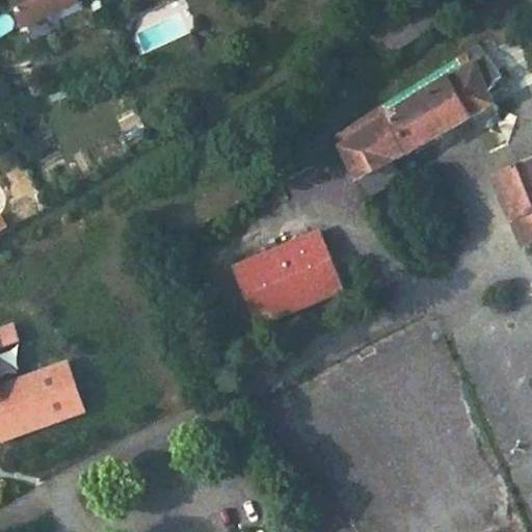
[(78,0),(12,0),(26,28),(80,3),(78,0)]
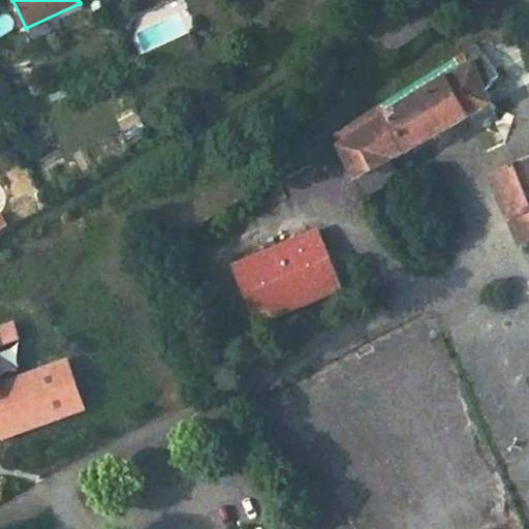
[(528,35),(503,47),(516,76),(528,71),(528,35)]
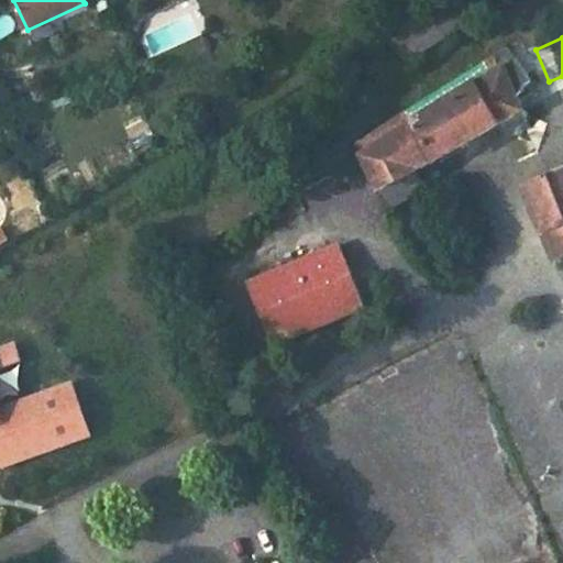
[(508,50),(374,128),(381,138),(360,150),(381,191),(525,106),(516,92),(523,76),(508,50)]
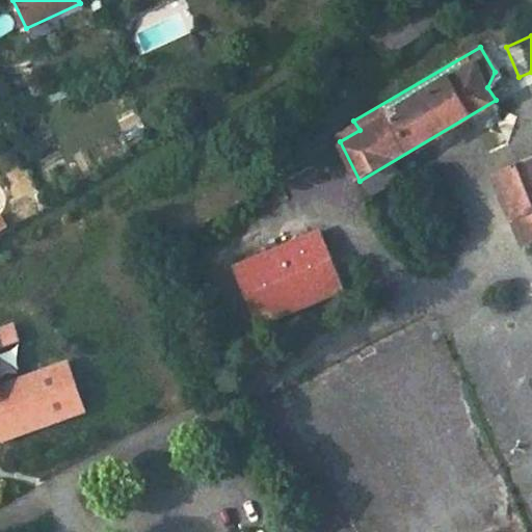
[(522,85),(531,80),(531,72),(519,77),(522,85)]
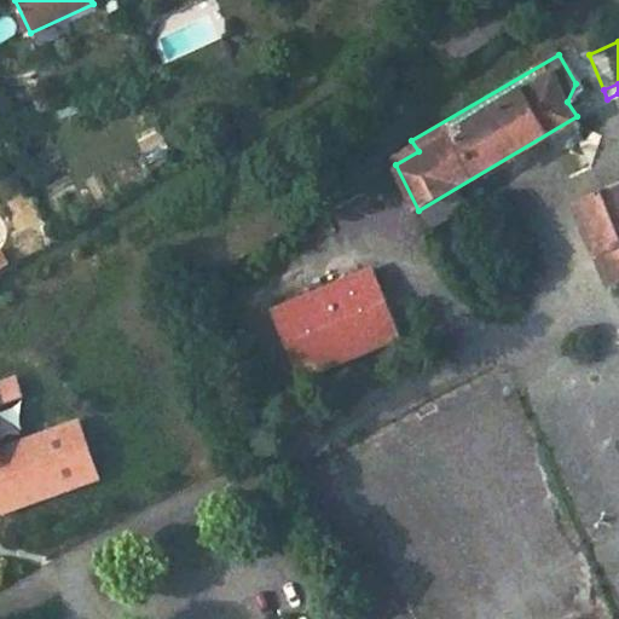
[(618,184),(574,202),(608,283),(618,278),(618,184)]
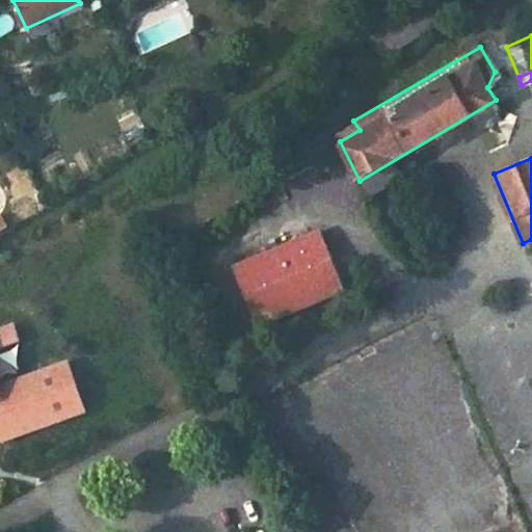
[(338,272),(314,216),(228,253),(251,310),(338,272)]
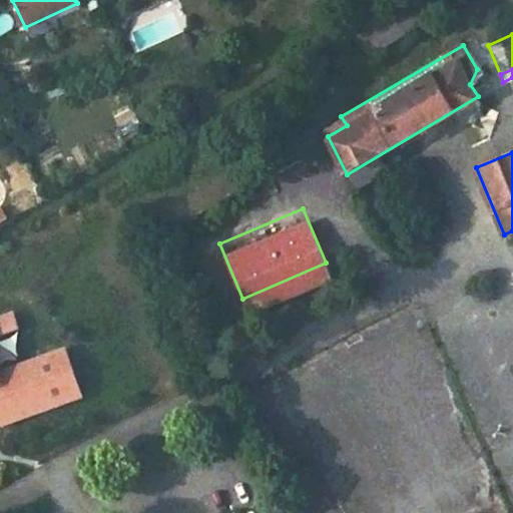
[(0,331),(17,328),(14,313),(0,315),(0,331)]
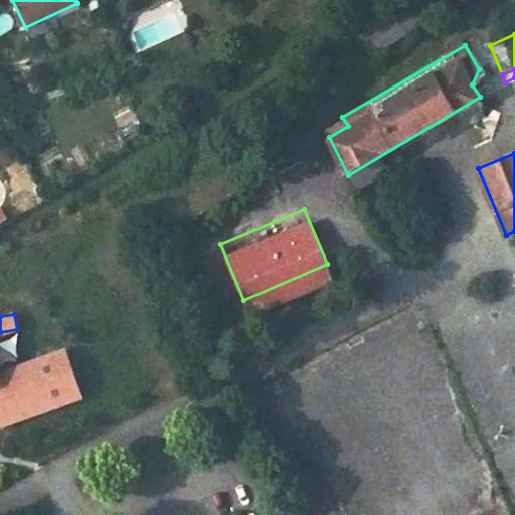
[(22,334),(0,343),(0,404),(3,403),(18,440),(99,404),(79,359),(9,388),(0,367),(0,359),(28,347),(22,334)]
